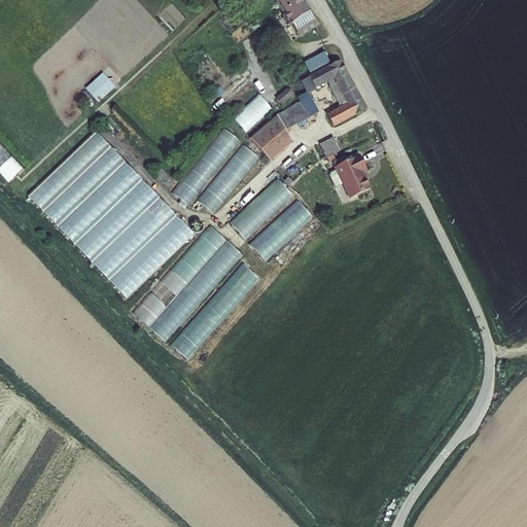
[(312,12),(304,0),(274,0),(284,15),(282,15),(287,24),(288,23),(290,26),(291,25),(301,38),(318,26),(311,13),(312,12)]
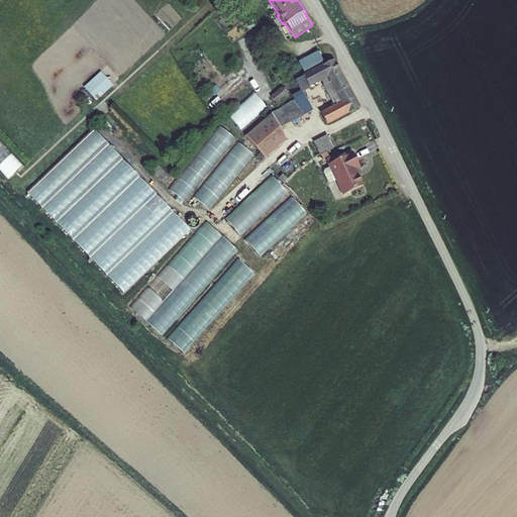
[(318,52),(298,63),(304,73),(324,63),(318,52)]
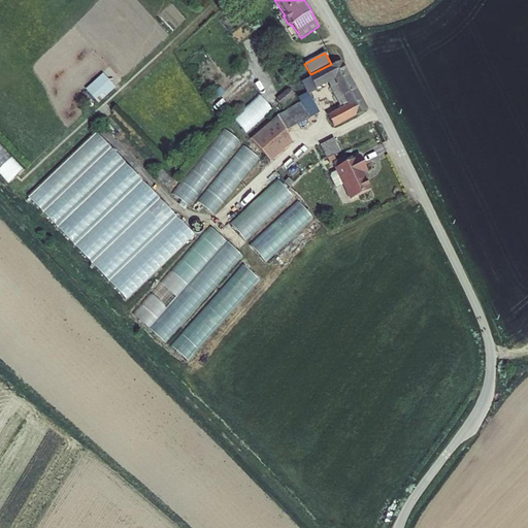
[(356,117),(368,110),(342,62),(330,68),(329,67),(309,77),(309,78),(317,91),(329,84),(331,88),(330,88),(340,106),(341,108),(338,109),(335,111),(332,113),(327,117),(334,129),(356,118),(356,117)]
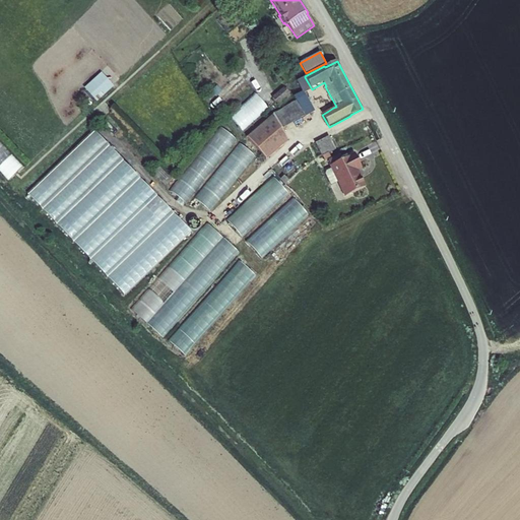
[(114,86),(102,73),(84,88),(96,103),(114,86)]
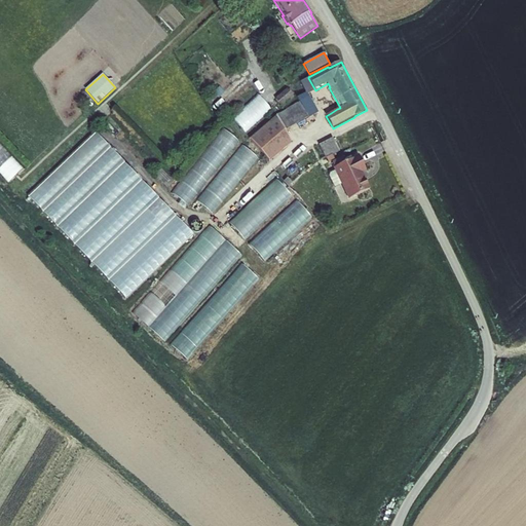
[(297,99),(300,103),(276,116),(286,133),(317,113),(308,95),(315,90),(308,78),(300,82),(305,94),(297,99)]
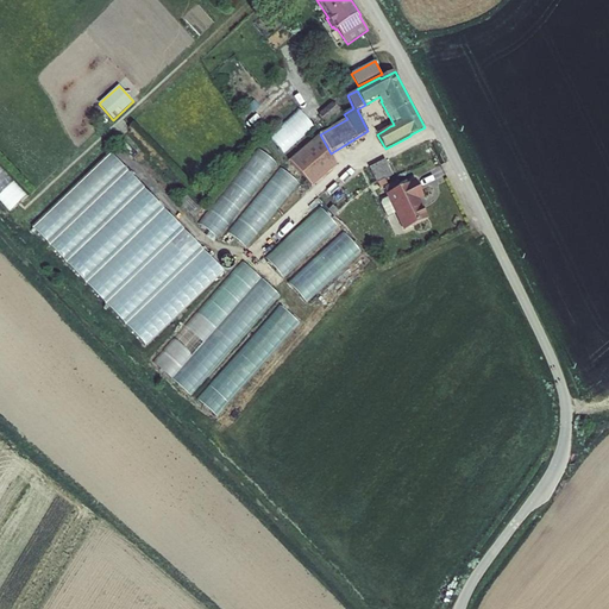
[(332,104),(319,114),(326,124),(339,113),(332,104)]
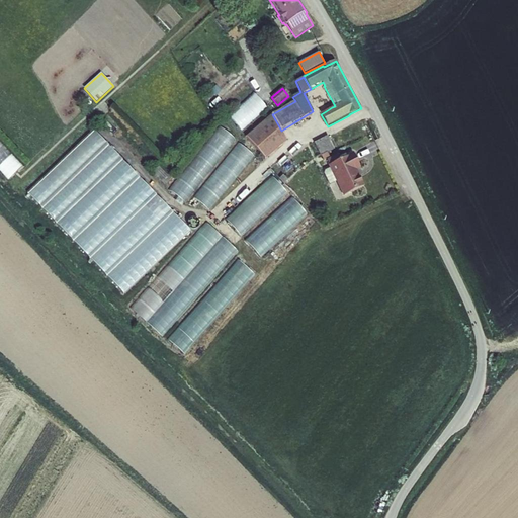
[(267,107),(254,92),(227,115),(241,131),(267,107)]
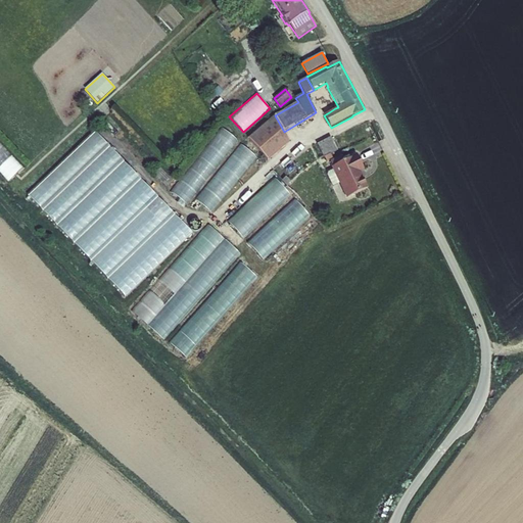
[(275,115),(248,139),(267,161),(290,143),(284,132),(275,115)]
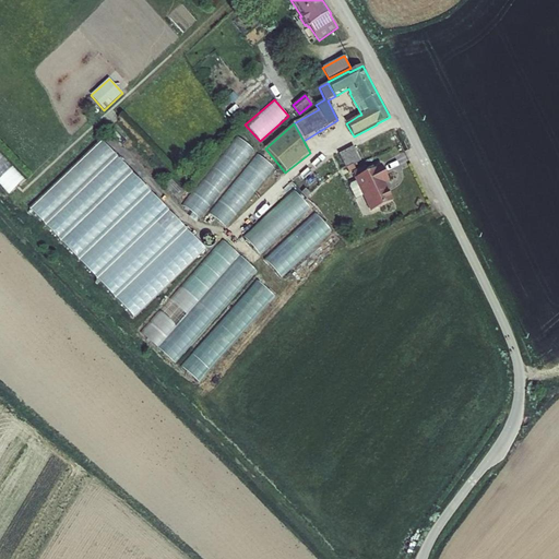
[(188,207),(205,219),(254,147),(237,135),(188,207)]
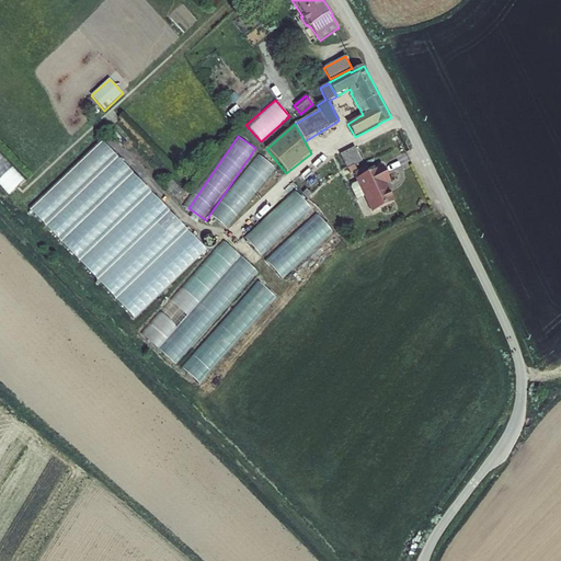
[(31,207),(135,319),(208,251),(104,140),(31,207)]
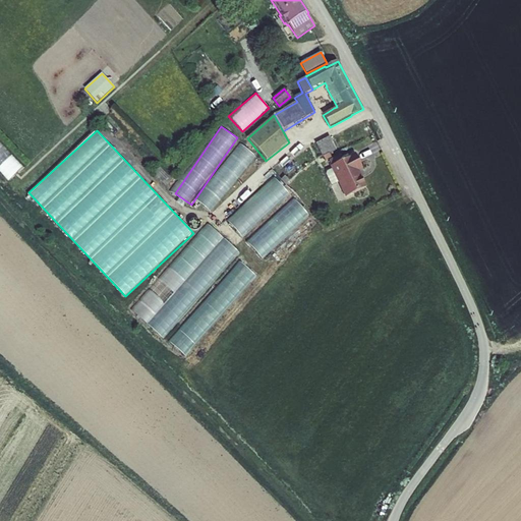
[(330,137),(316,143),(323,157),(329,154),(330,154),(337,151),(330,137)]
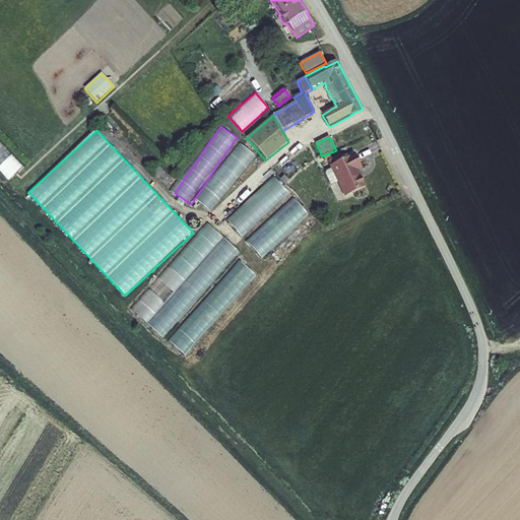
[(23,167),(0,142),(0,171),(9,181),(23,167)]
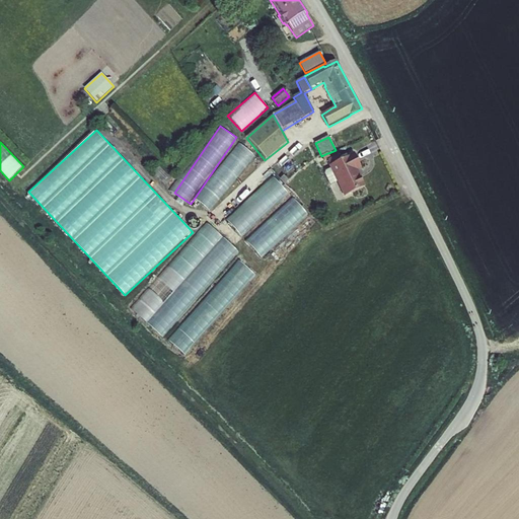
[(210,210),(257,156),(243,143),(196,197),(210,210)]
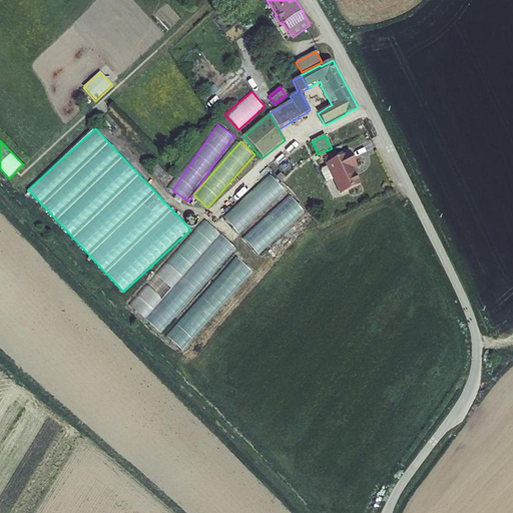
[(340,195),(362,184),(355,169),(358,167),(350,151),(346,153),(346,154),(337,159),(327,164),(325,164),(327,167),(333,180),(340,195)]
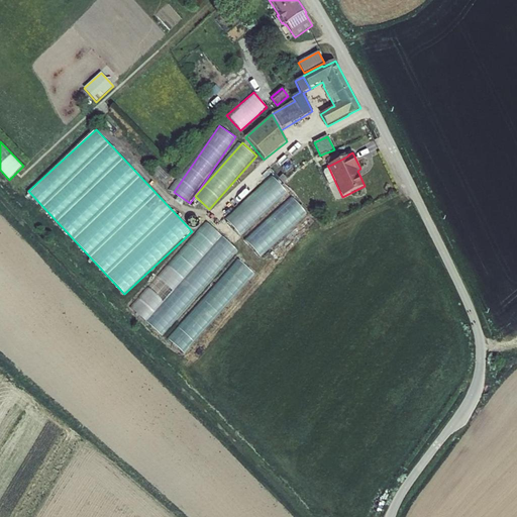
[(326,160),(329,166),(339,161),(336,154),(326,160)]
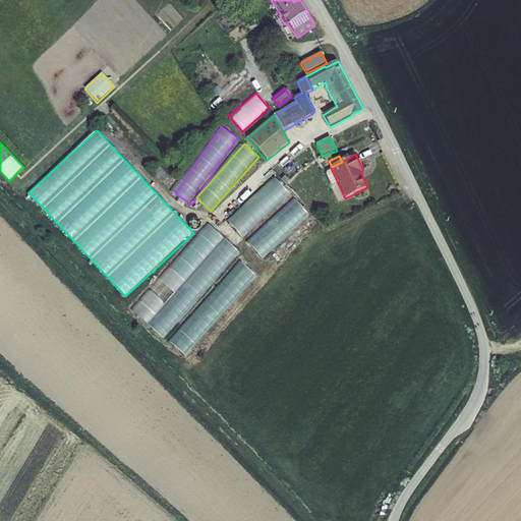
[(163,166),(156,170),(164,183),(170,179),(163,166)]
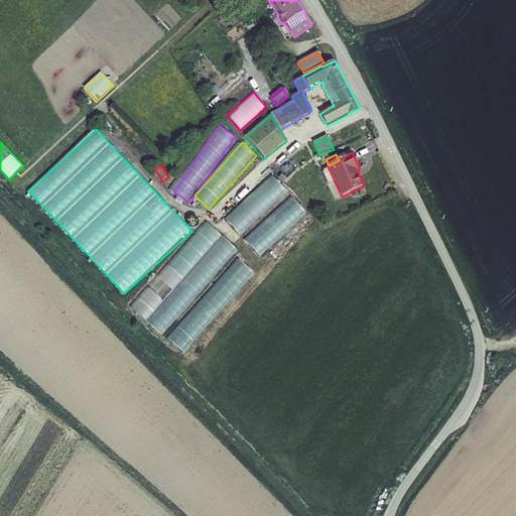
[(335,181),(329,168),(324,170),(323,173),(329,184),(335,181)]
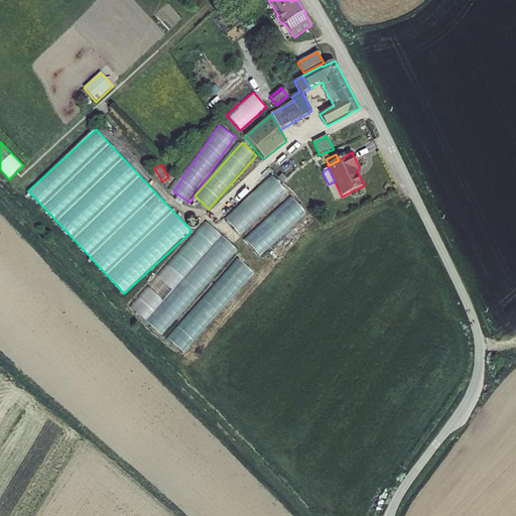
[(273,174),(226,218),(241,234),(287,190),(273,174)]
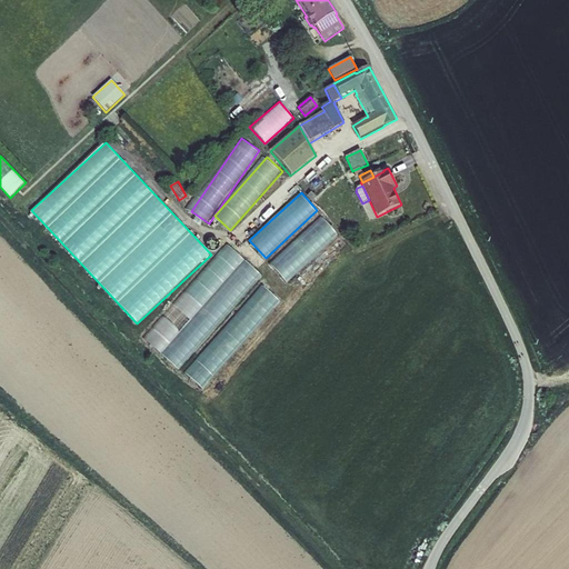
[(316,198),(311,192),(311,193),(307,197),(311,202),(316,198)]
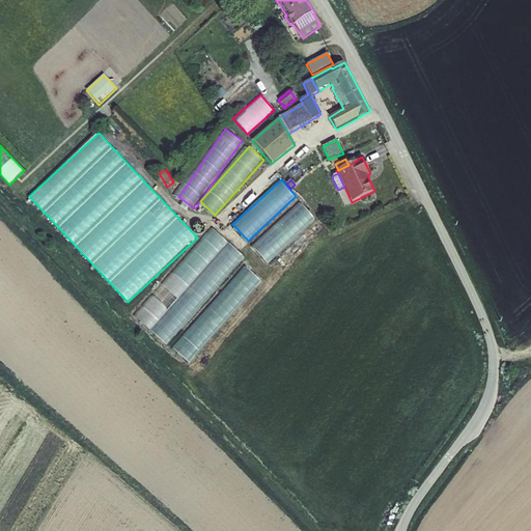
[(302,201),(253,246),(269,262),(316,218),(302,201)]
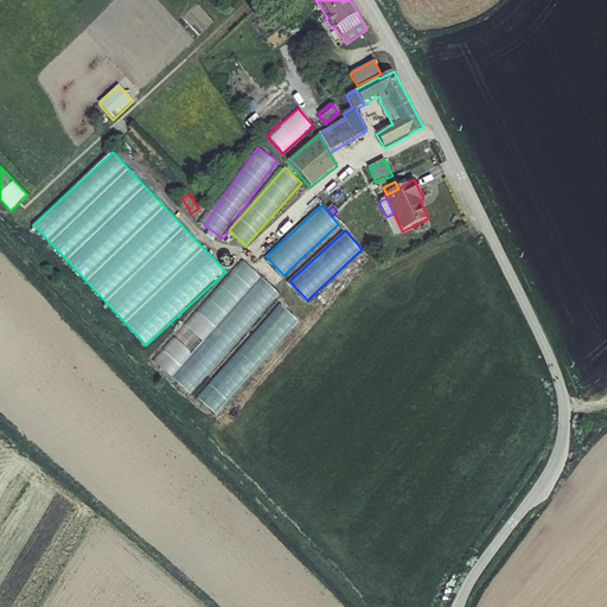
[(243,261),(157,362),(192,394),(280,292),(243,261)]
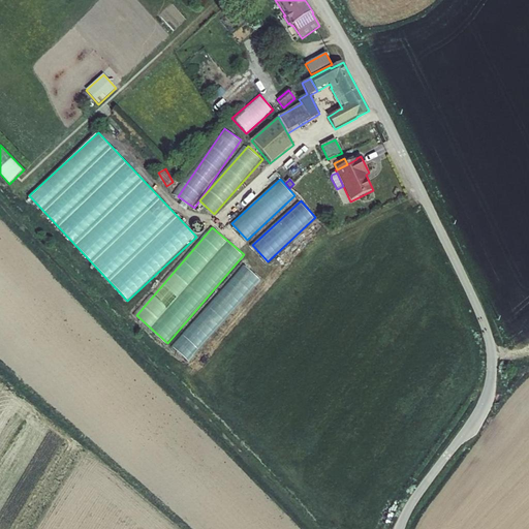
[(245,265),(175,347),(191,362),(261,279),(245,265)]
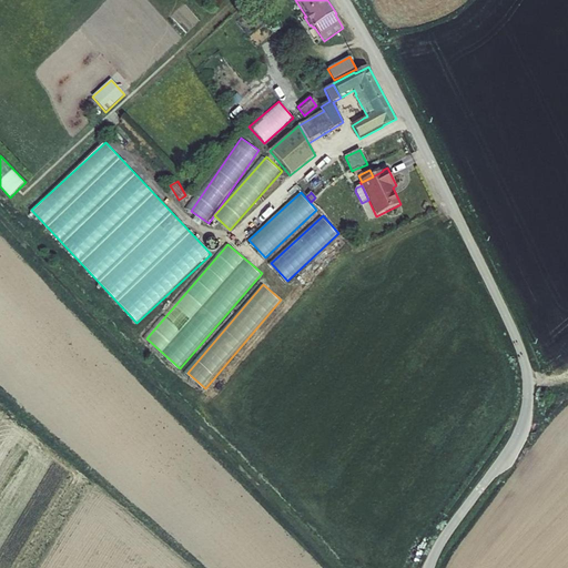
All buildings are outlined.
